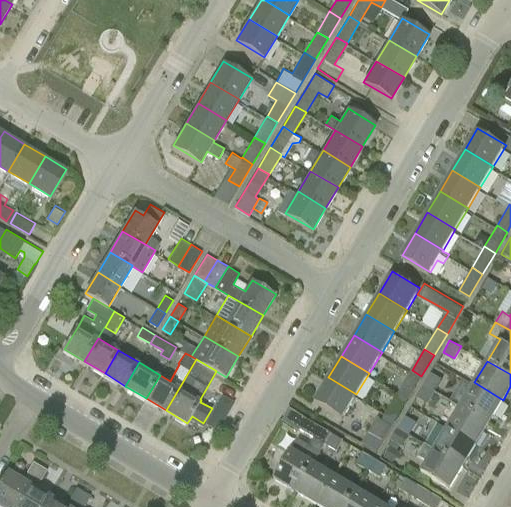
[(399,391),(408,397),(421,376),(412,370),(399,391)]
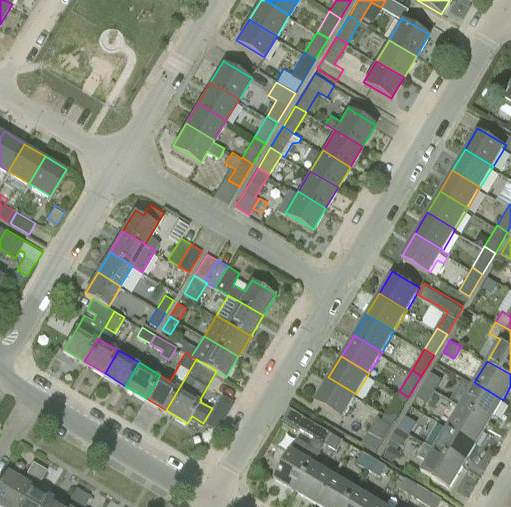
[(442,376),(431,370),(424,382),(435,388),(442,376)]
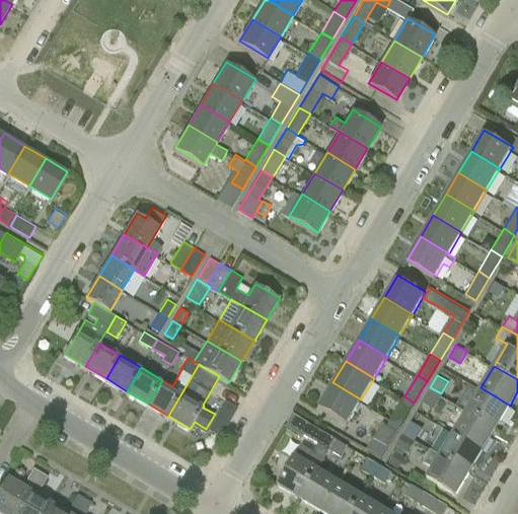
[(361,399),(333,382),(319,405),(348,422),(361,399)]
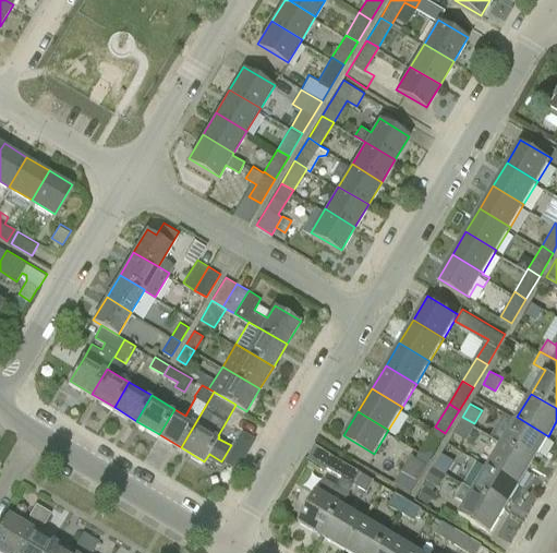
[(455,431),(467,437),(474,423),(462,417),(455,431)]
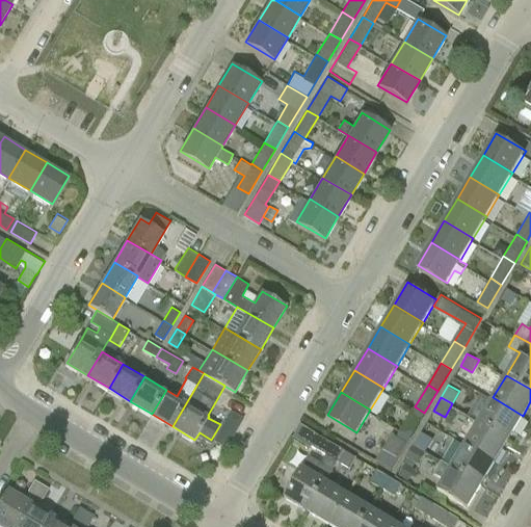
[(480,420),(509,438),(523,416),(493,397),(480,420)]
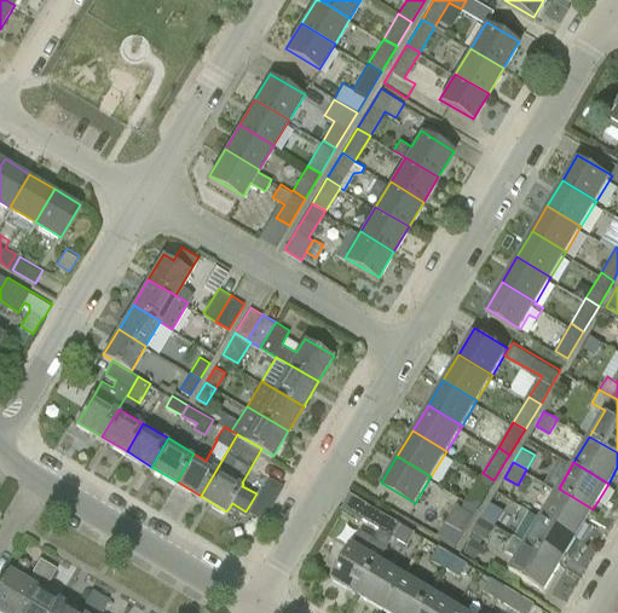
[(494,480),(483,473),(467,498),(478,505),(494,480)]
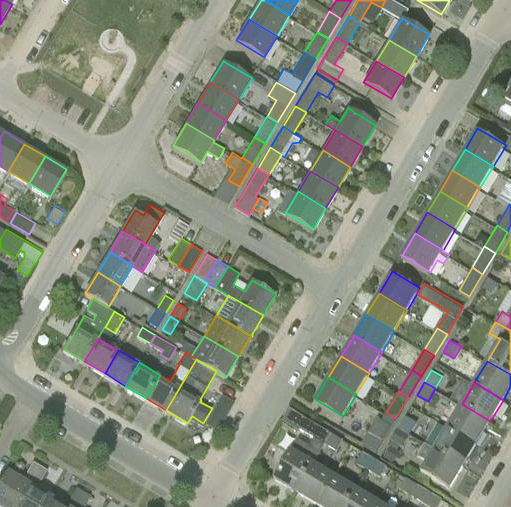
[(448,426),(477,443),(490,421),(462,404),(448,426)]
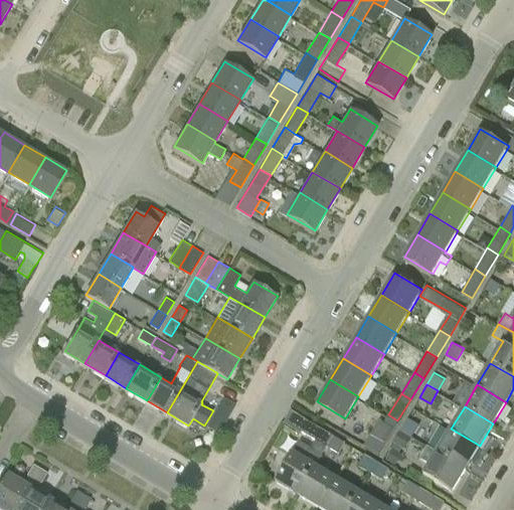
[(397,420),(388,414),(385,420),(380,417),(371,432),(371,431),(364,442),(379,452),(397,420)]
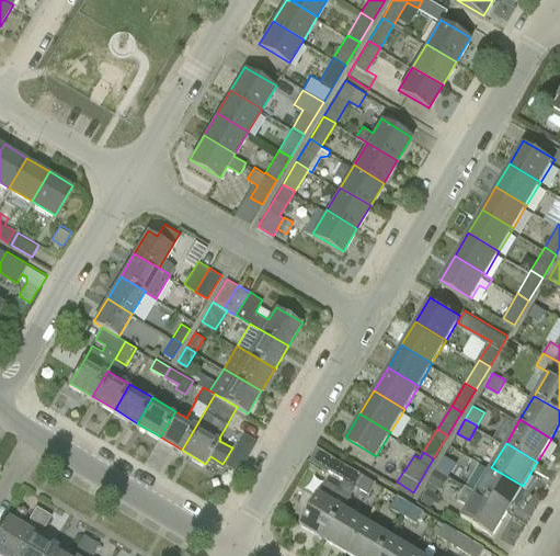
[(456,461),(444,453),(436,466),(448,474),(456,461)]
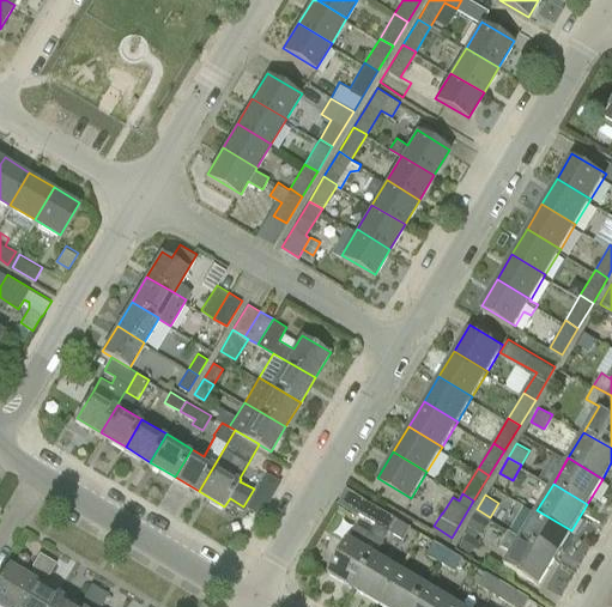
[(391,528),(399,516),(369,498),(361,510),(379,521),(373,530),(358,522),(329,570),(356,587),(376,552),(391,528)]
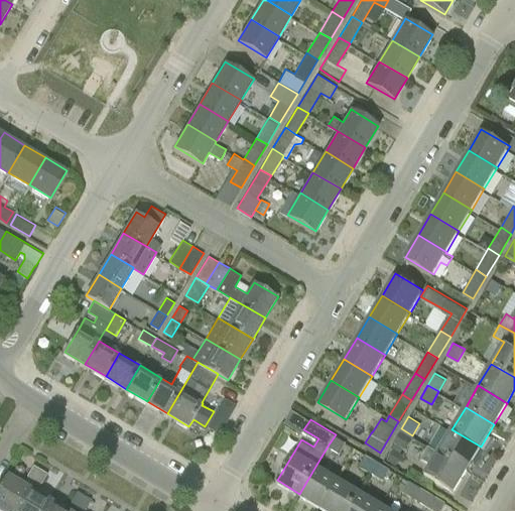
[(394,439),(406,446),(412,435),(401,428),(394,439)]
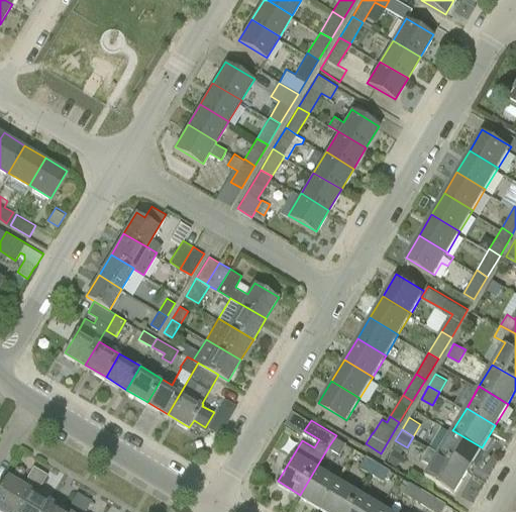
[(452,430),(440,451),(439,452),(469,470),(482,447),(452,430)]
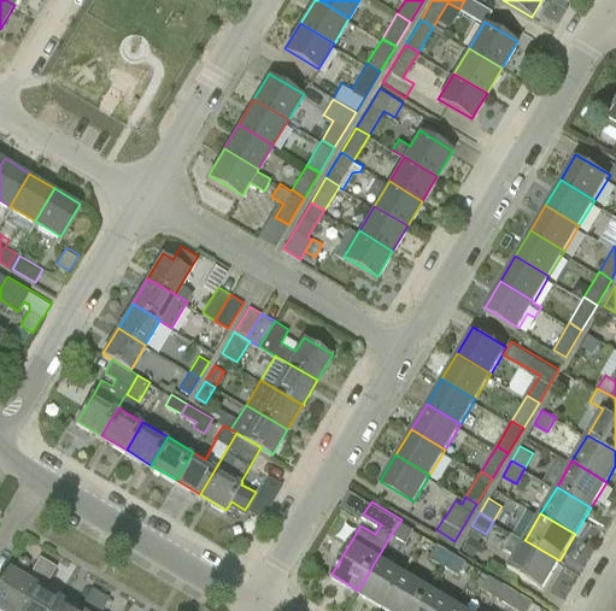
[(402,520),(393,532),(408,540),(415,528),(402,520)]
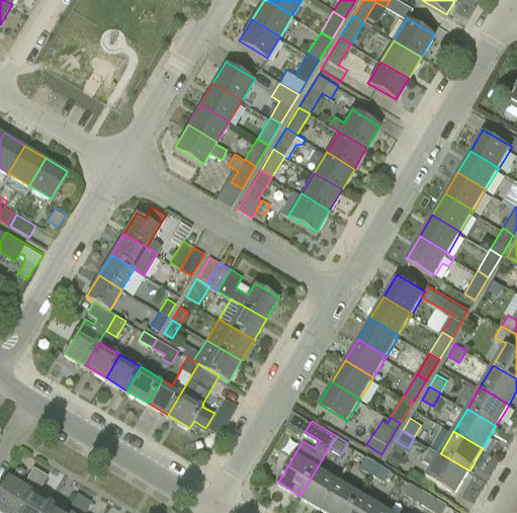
[(431,446),(423,459),(433,465),(427,476),(456,493),(469,471),(440,453),(441,452),(431,446)]
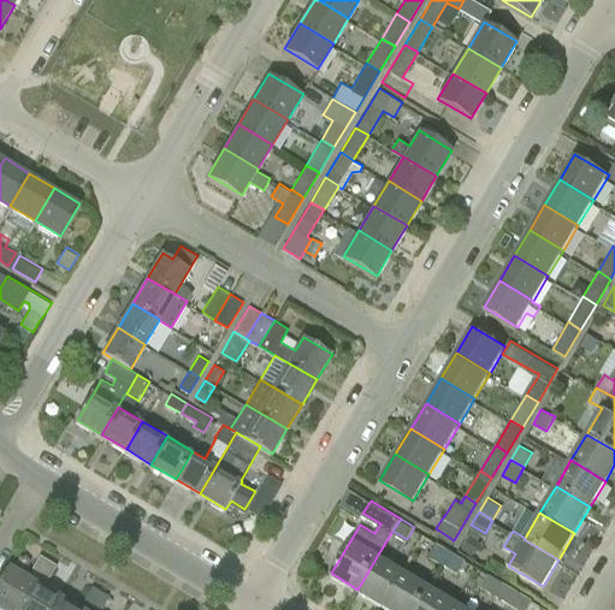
[(462,548),(473,554),(482,540),(471,533),(462,548)]
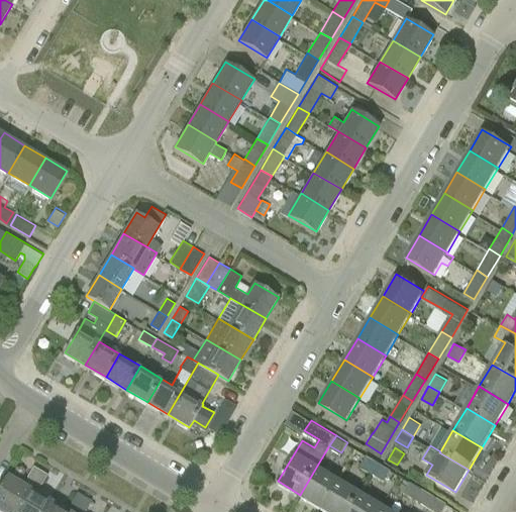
[(367,453),(359,465),(373,473),(380,462),(367,453)]
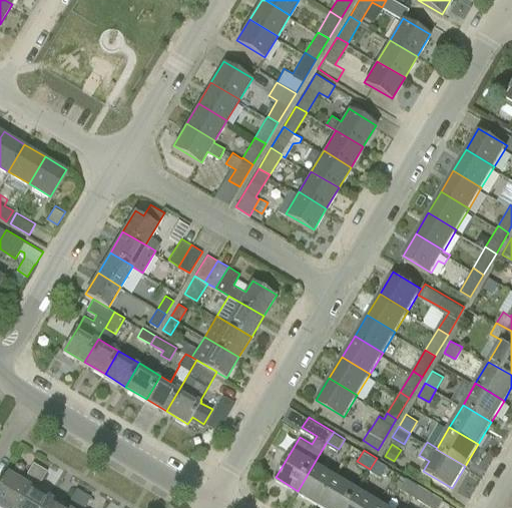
[(381,475),(388,464),(377,458),(370,469),(381,475)]
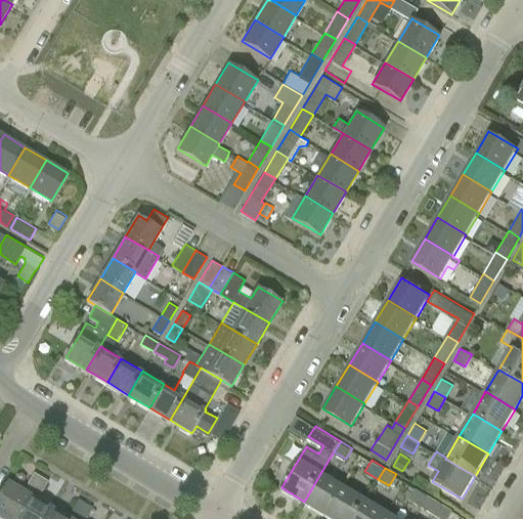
[(30,487),(33,489),(42,475),(34,470),(28,481),(30,487)]
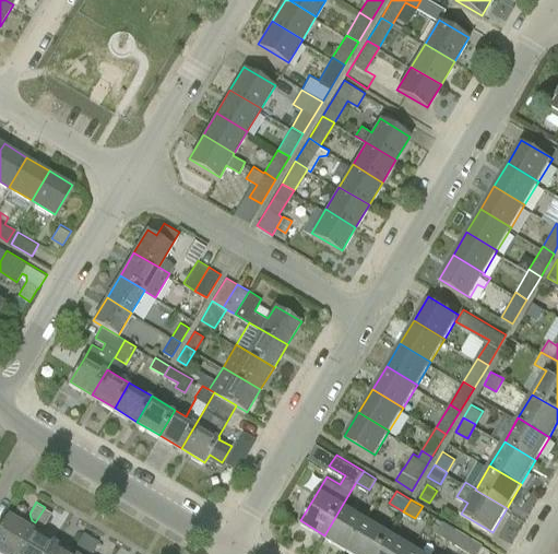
[(348,550),(367,518),(343,504),(324,535),(348,550)]
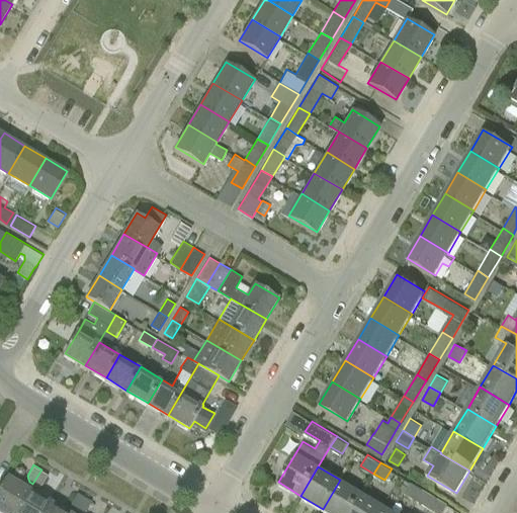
[(49,474),(41,469),(32,484),(35,486),(42,485),(49,474)]
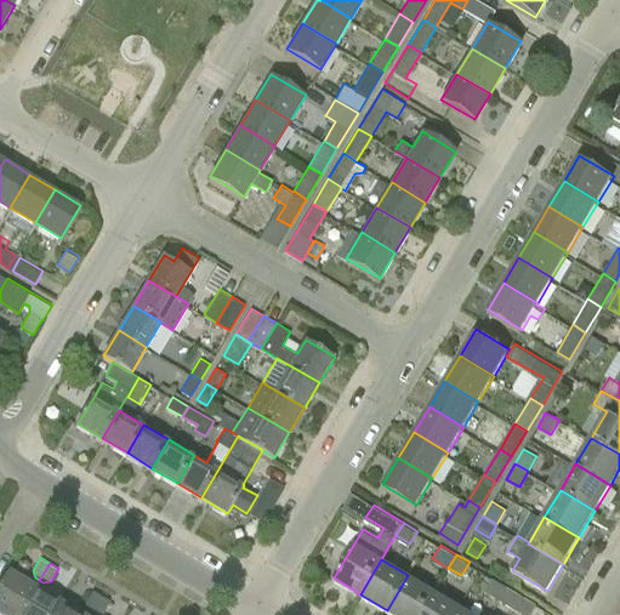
[(0,610),(7,614),(17,614),(38,582),(11,565),(0,582),(0,610)]
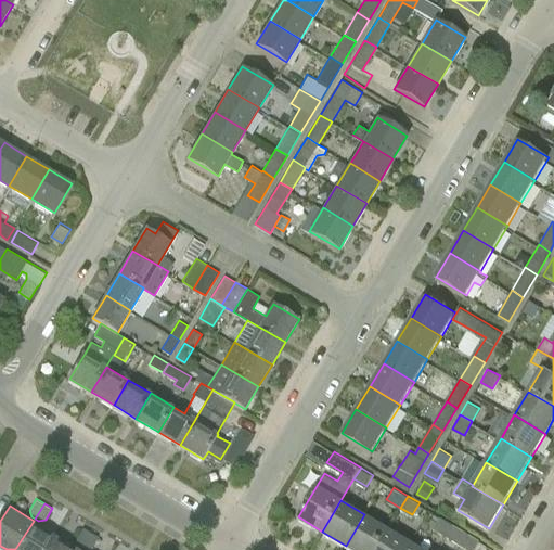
[(352,549),(374,549),(387,528),(364,514),(346,546),(352,549)]
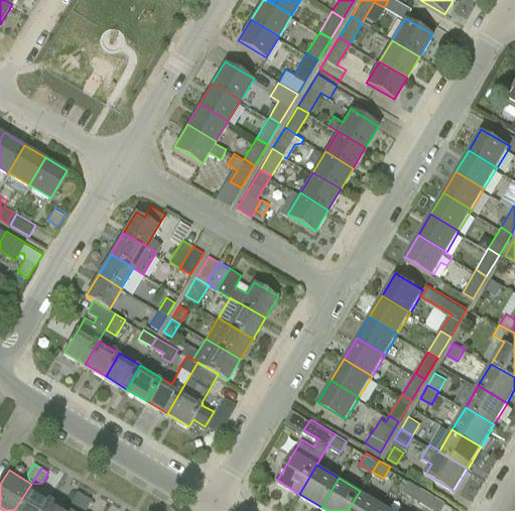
[(403,490),(415,498),(422,486),(410,479),(403,490)]
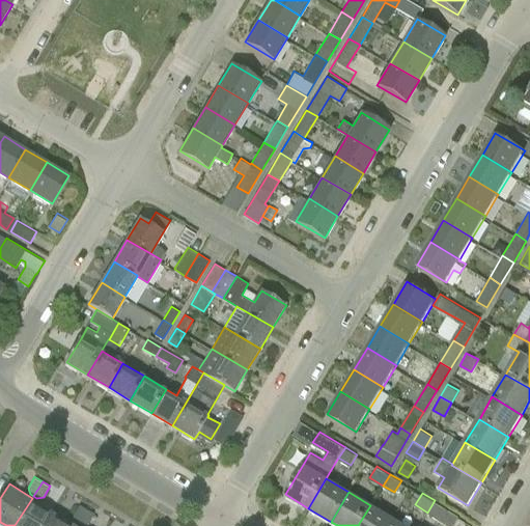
[(45,525),(54,511),(32,498),(15,525),(45,525)]
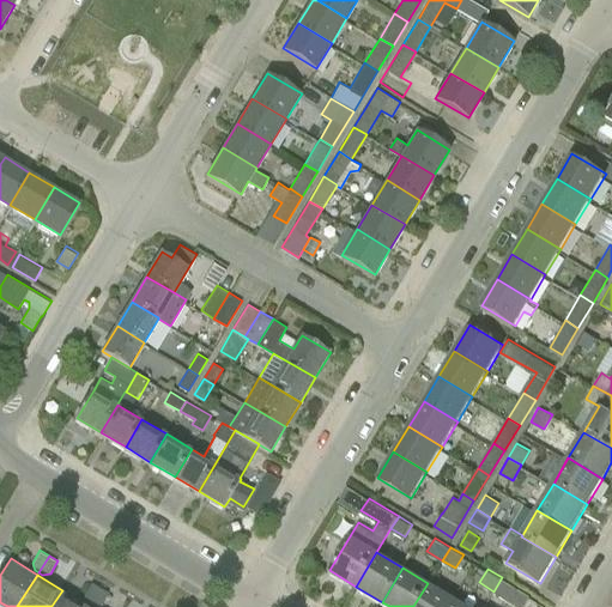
[(521,606),(523,606),(532,595),(502,577),(494,592),(521,606)]
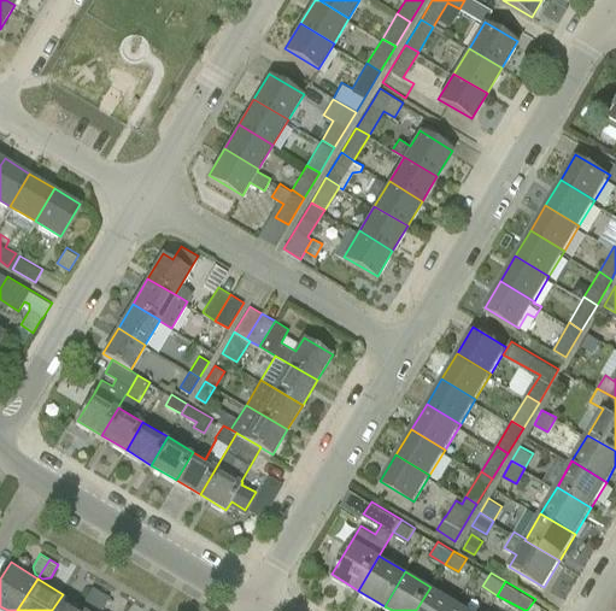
[(87,605),(91,607),(101,589),(93,585),(84,598),(87,605)]
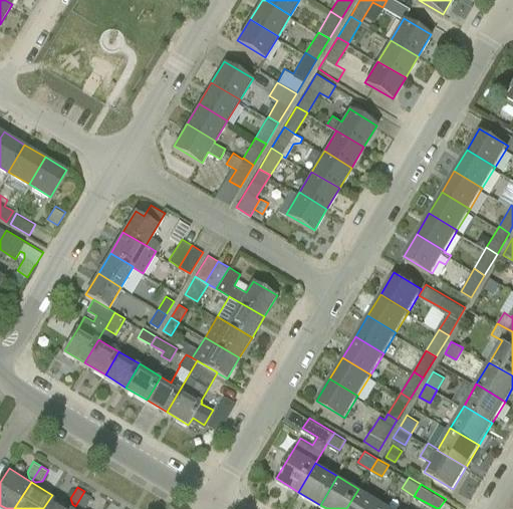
[(375,508),(380,502),(358,489),(346,508),(375,508)]
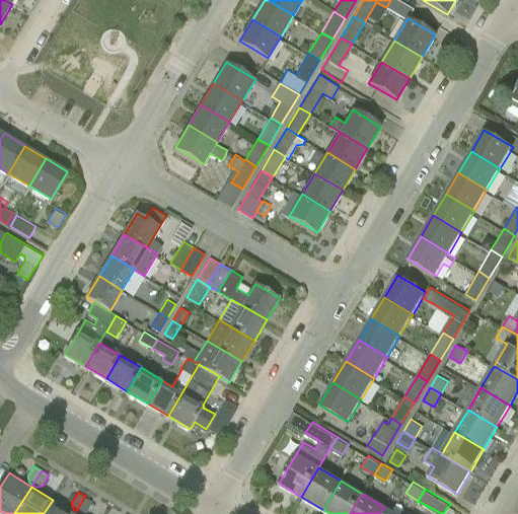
[(92,501),(85,496),(76,511),(80,513),(86,511),(92,501)]
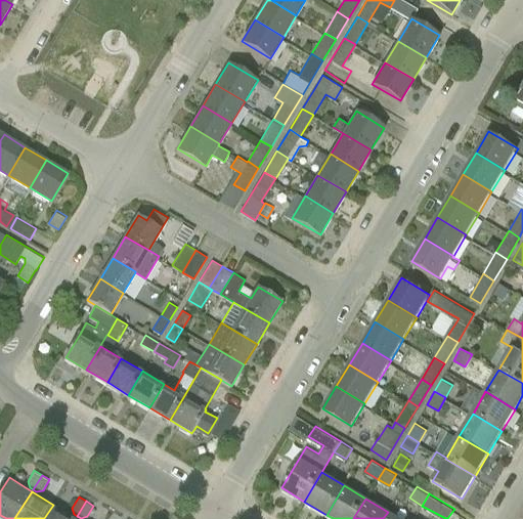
[(75,518),(76,518),(53,505),(44,518),(75,518)]
